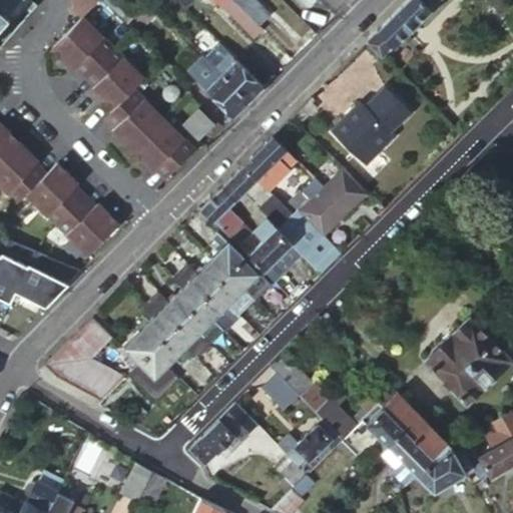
[(0,0),(0,22),(19,0),(0,0)]
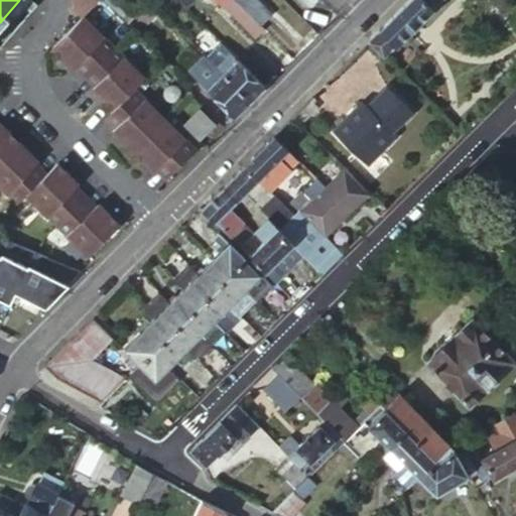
[(28,0),(19,0),(0,22),(0,46),(36,6),(28,0)]
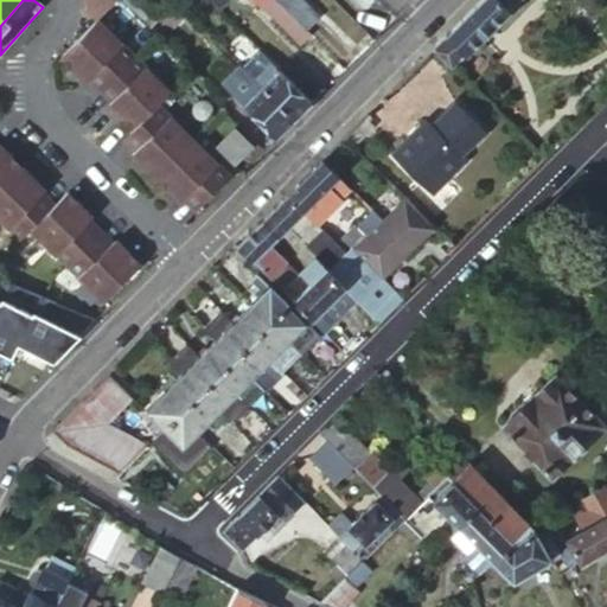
[(83,0),(87,19),(93,25),(95,23),(116,0),(83,0)]
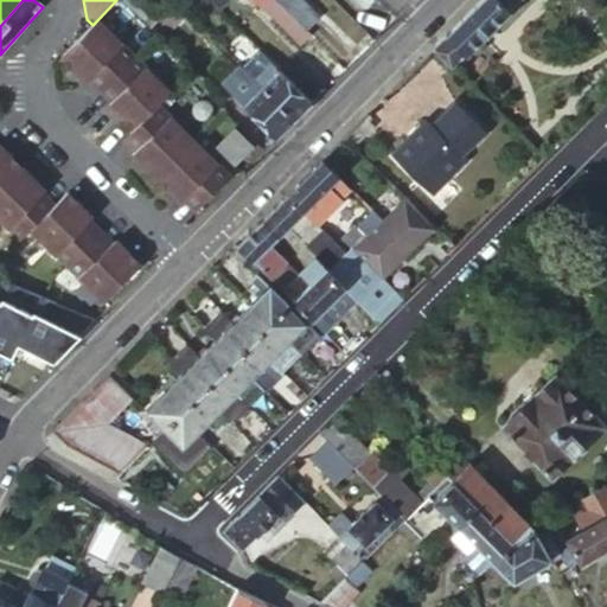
[(152,7),(144,0),(123,0),(141,18),(152,7)]
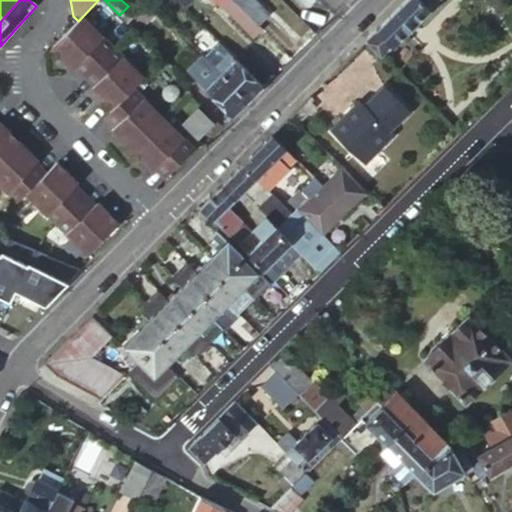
[(256,23),(232,0),(213,0),(252,38),(261,28),(256,23)]
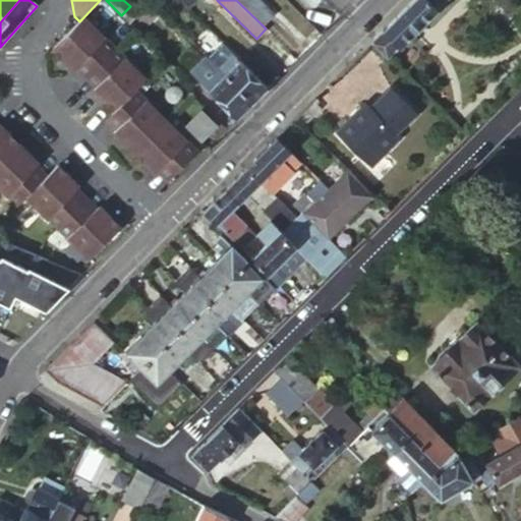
[(258,0),(236,0),(261,23),(272,12),(258,0)]
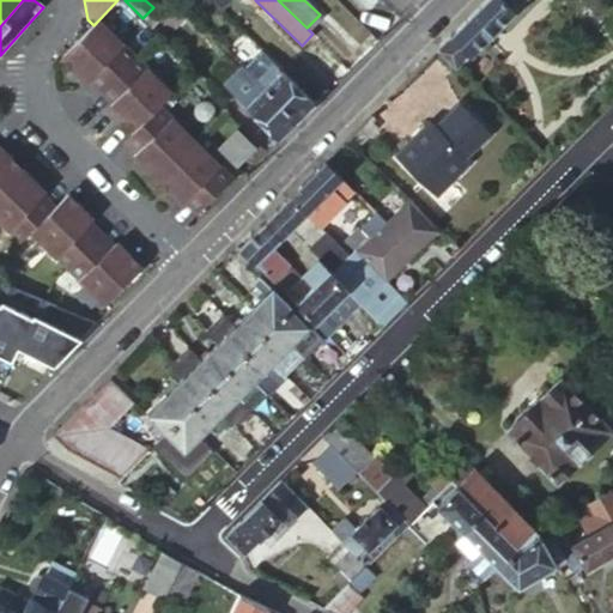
[(384,25),(395,14),(381,0),(374,0),(366,8),(384,25)]
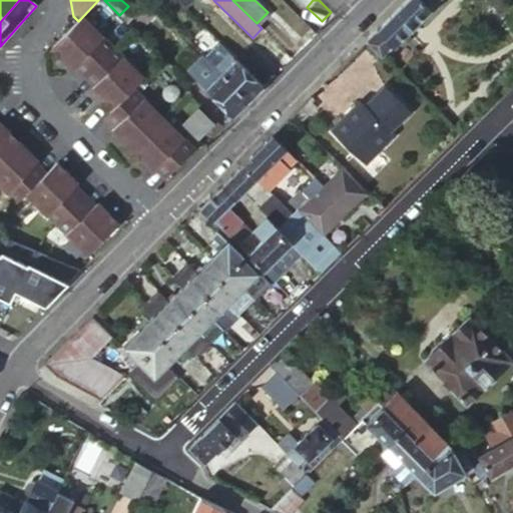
[(438,0),(404,0),(365,40),(382,57),(438,0)]
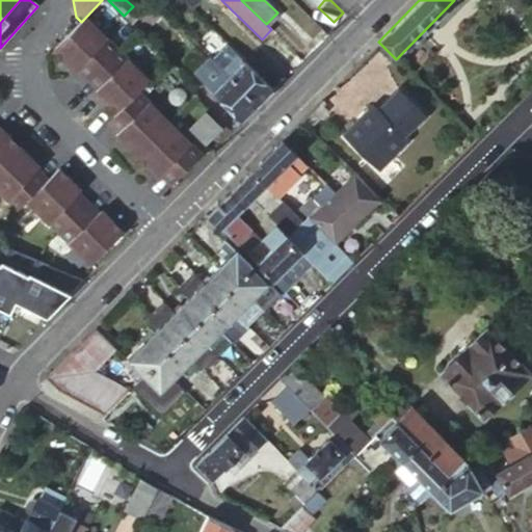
[(81,22),(51,52),(73,74),(75,71),(80,65),(90,76),(115,51),(83,20),(81,22)]
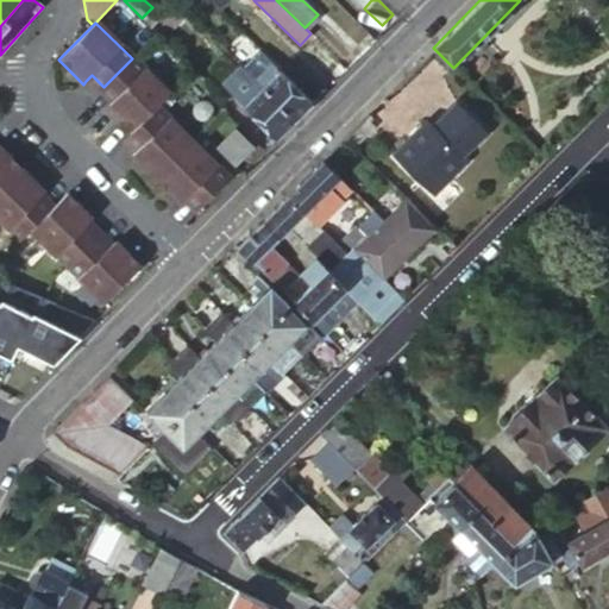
[(226,54),(208,71),(221,85),(238,67),(226,54)]
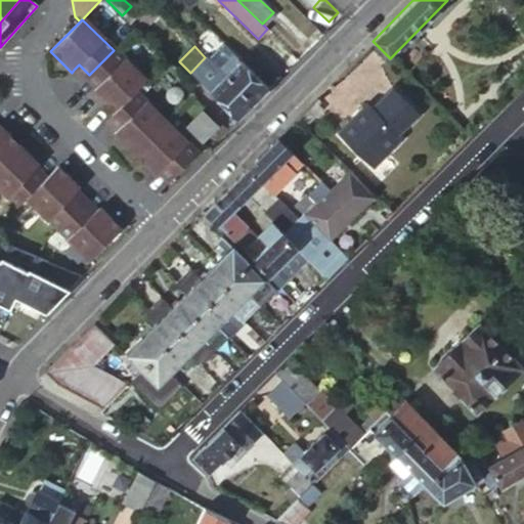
[(94,90),(92,92),(114,114),(136,90),(144,81),(114,50),(89,75),(99,85),(94,90)]
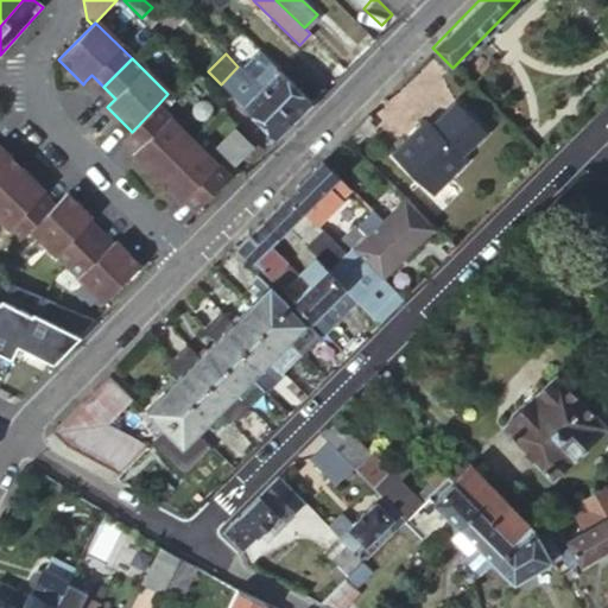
[(268,61),(251,78),(258,87),(276,69),(268,61)]
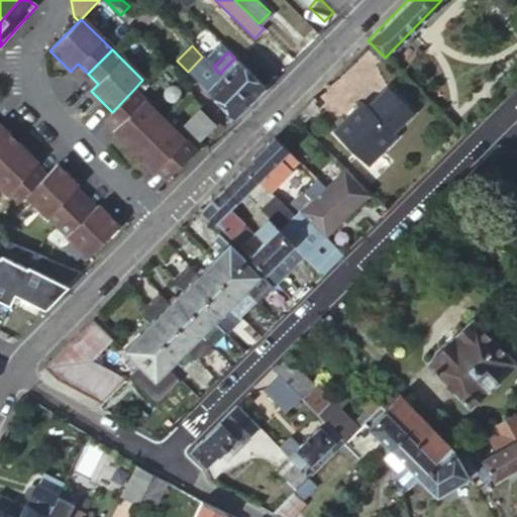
[(187,73),(233,119),(249,103),(219,74),(213,67),(202,57),(188,72),(187,73)]
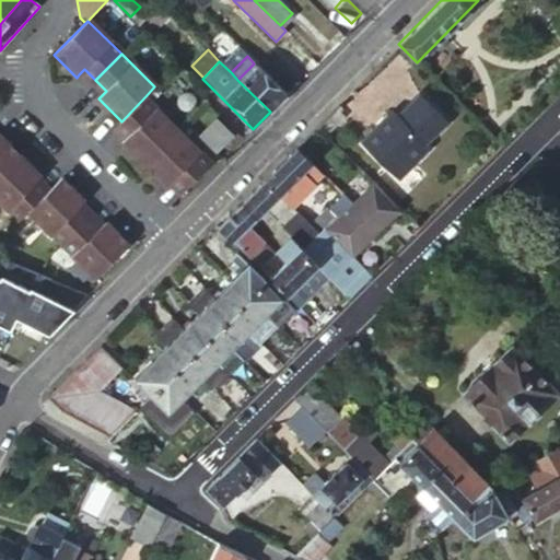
[(237,80),(270,112),(287,95),(254,63),(237,80)]
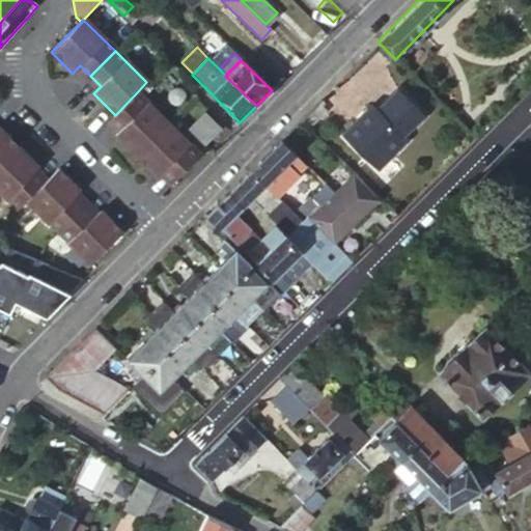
[(80,65),(75,71),(85,81),(90,76),(80,65)]
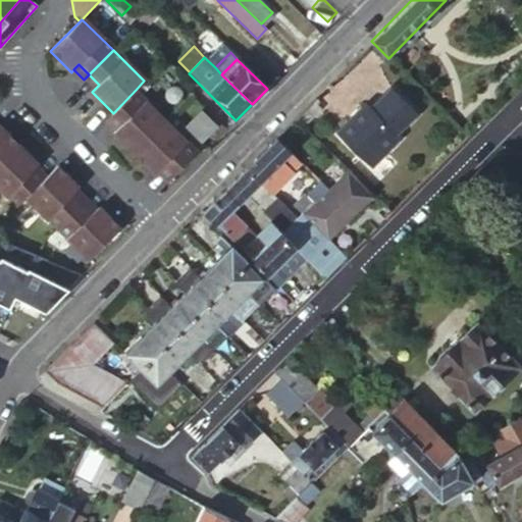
[(89,74),(84,80),(94,90),(99,85),(89,74)]
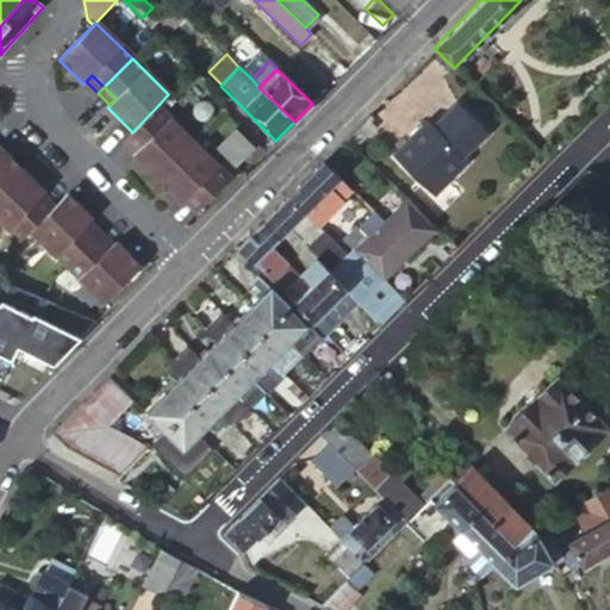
[(465,157),(489,135),(456,101),(433,126),(429,123),(419,132),(421,135),(417,138),(410,137),(393,155),(435,195),(470,162),(465,157)]
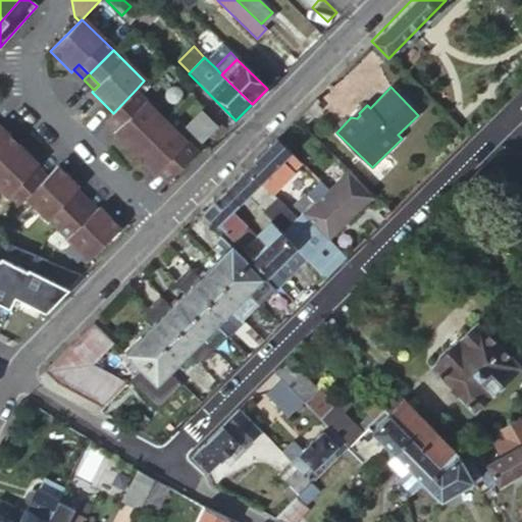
[(113,113),(110,116),(120,126),(112,135),(134,154),(166,120),(136,90),(113,113)]
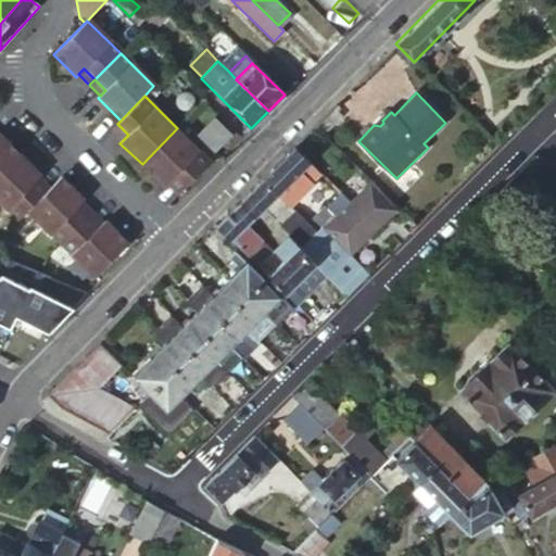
[(214,151),(229,135),(213,118),(198,135),(214,151)]
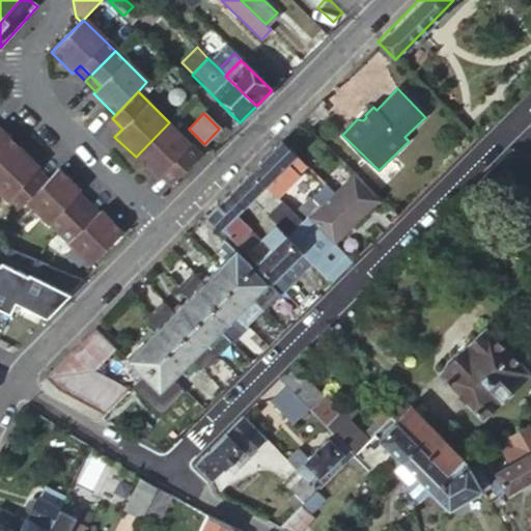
[(169,122),(136,157),(157,177),(159,175),(164,170),(175,180),(201,154),(169,122)]
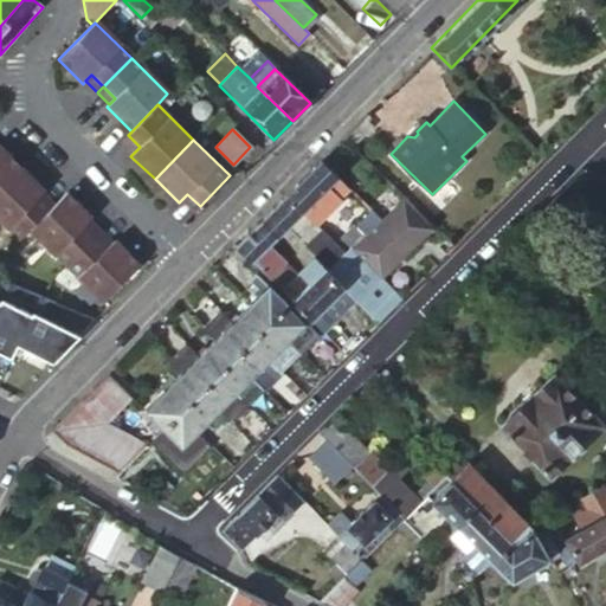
[(0,188),(19,169),(0,150),(0,188)]
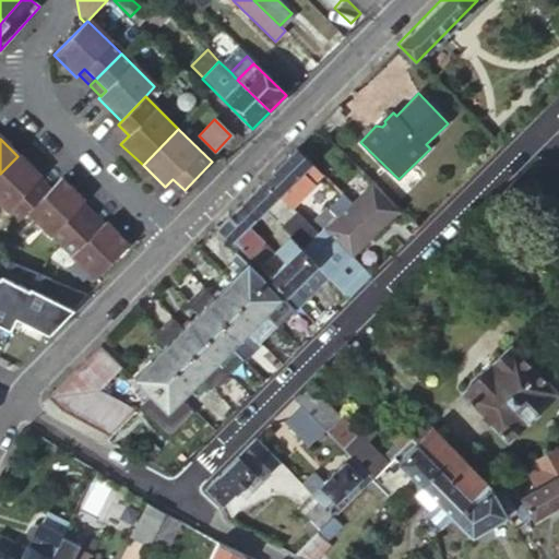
[(318,168),(296,146),(263,180),(278,197),(296,179),(306,169),(311,175),(318,168)]
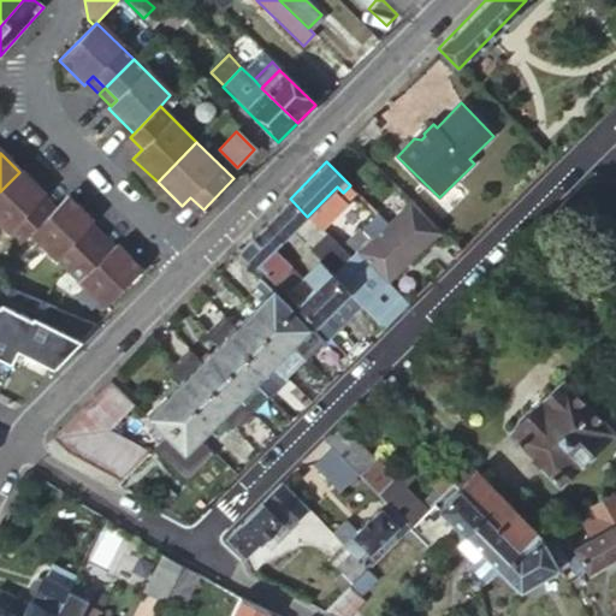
[(19,172),(0,191),(0,226),(19,246),(29,236),(47,217),(34,205),(41,199),(43,196),(19,172)]
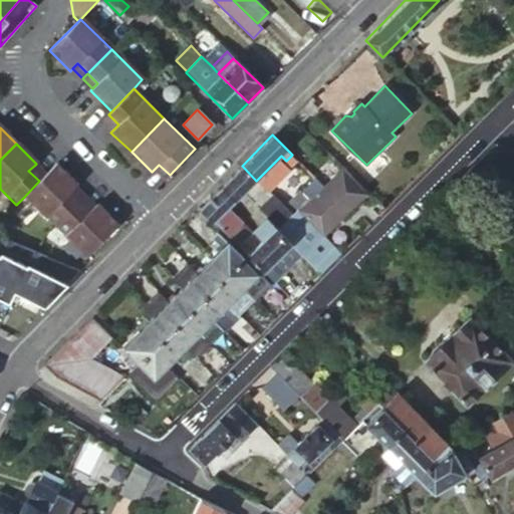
[(39,181),(24,197),(55,227),(78,203),(68,194),(73,188),(75,186),(55,165),(44,176),(39,181)]
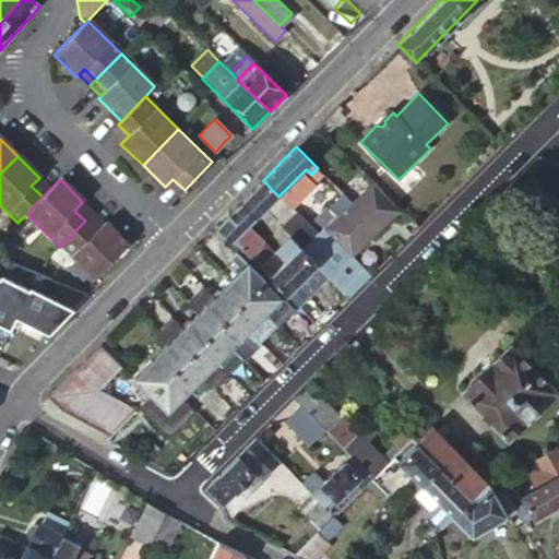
[(173,179),(167,185),(178,195),(185,190),(173,179)]
